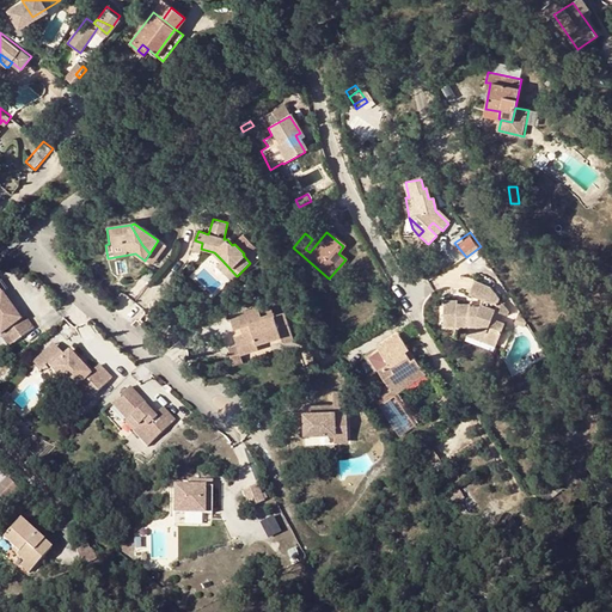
[(154,262),(166,246),(158,240),(150,254),(154,262)]
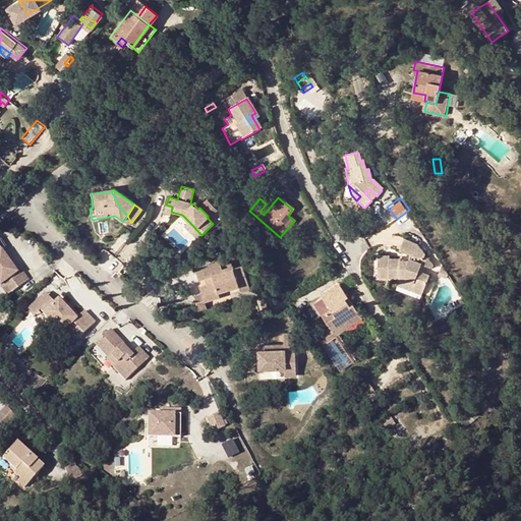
[(268,210),(264,207),(259,212),(264,215),(268,210)]
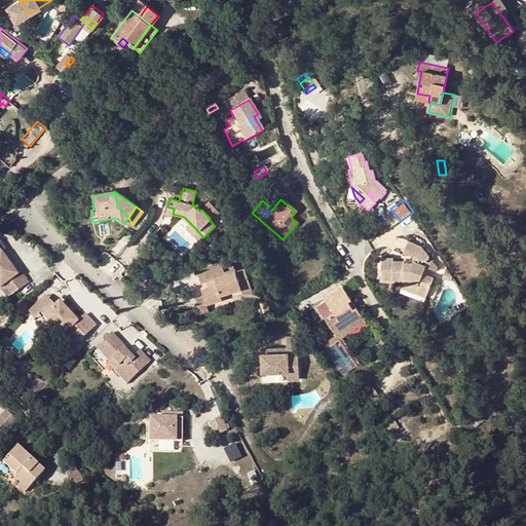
[(128,218),(124,224),(130,228),(133,225),(128,218)]
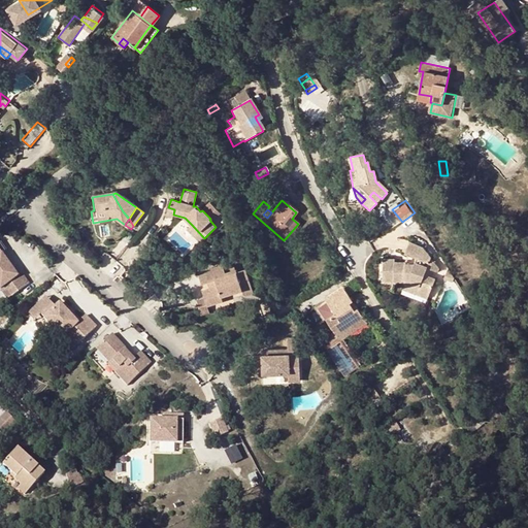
[(199,241),(204,238),(192,225),(187,229),(199,241)]
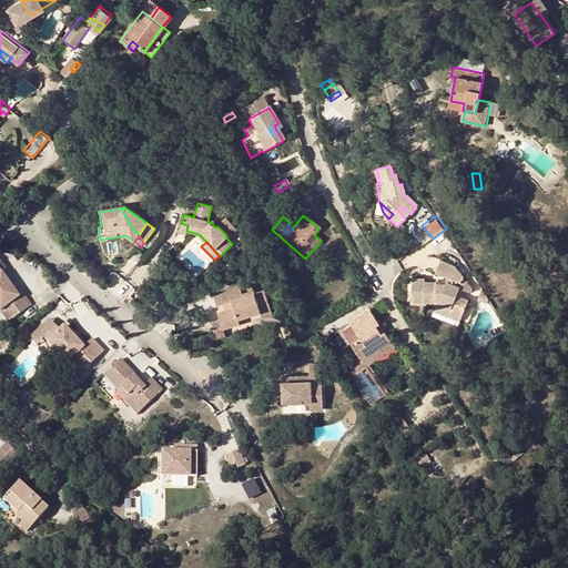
[(423,281),(411,280),(409,302),(437,304),(450,310),(448,314),(462,320),(468,303),(458,298),(460,290),(457,288),(459,283),(463,285),(465,279),(454,266),(437,261),(433,273),(444,277),(442,284),(434,287),(434,284),(423,283),(423,281)]
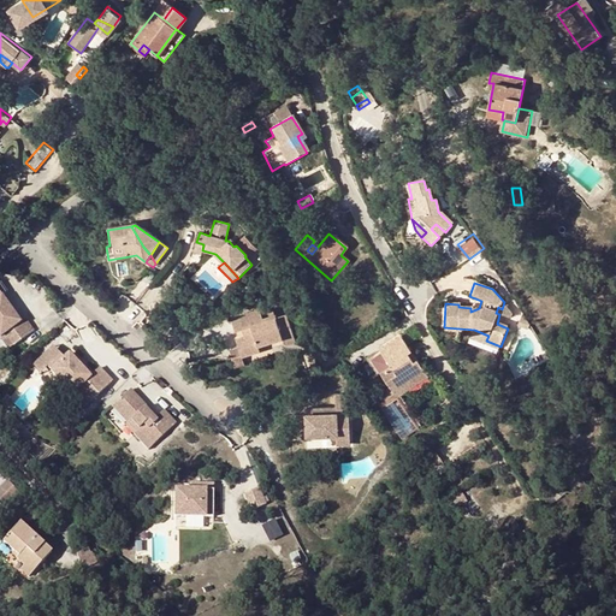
[(10,343),(15,349),(34,332),(24,321),(19,325),(0,302),(0,342),(11,333),(16,338),(10,343)]
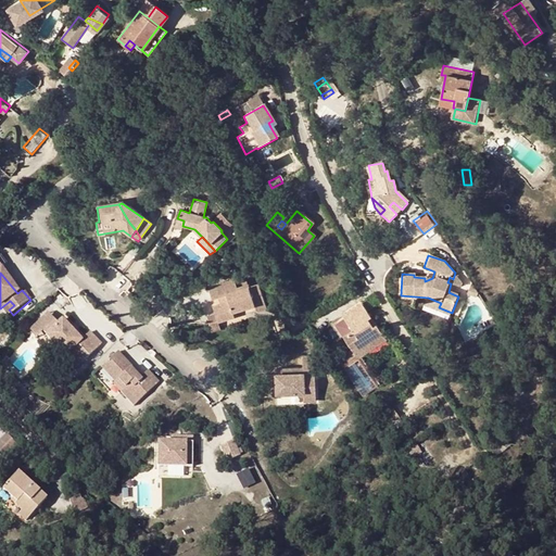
[(447,282),(451,283),(463,288),(465,283),(455,273),(453,279),(450,277),(447,282)]
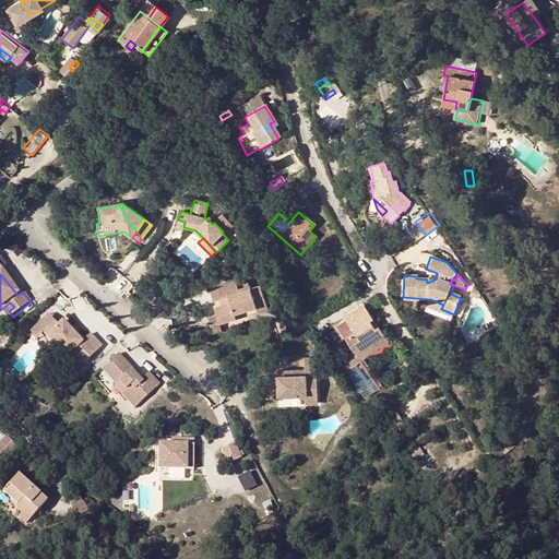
[(234,308),(229,310),(223,313),(230,328),(246,320),(244,316),(262,306),(272,300),(263,284),(256,287),(253,285),(242,289),(239,283),(215,295),(221,307),(226,305),(230,302),(234,308)]
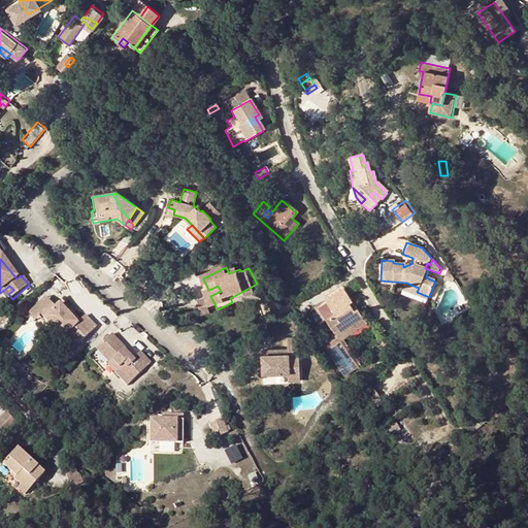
[(454,283),(447,272),(443,282),(452,285),(454,283)]
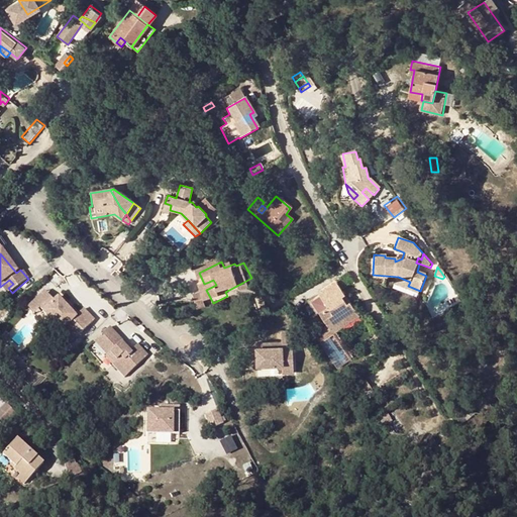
[(410,282),(398,277),(395,286),(418,295),(420,291),(408,286),(410,282)]
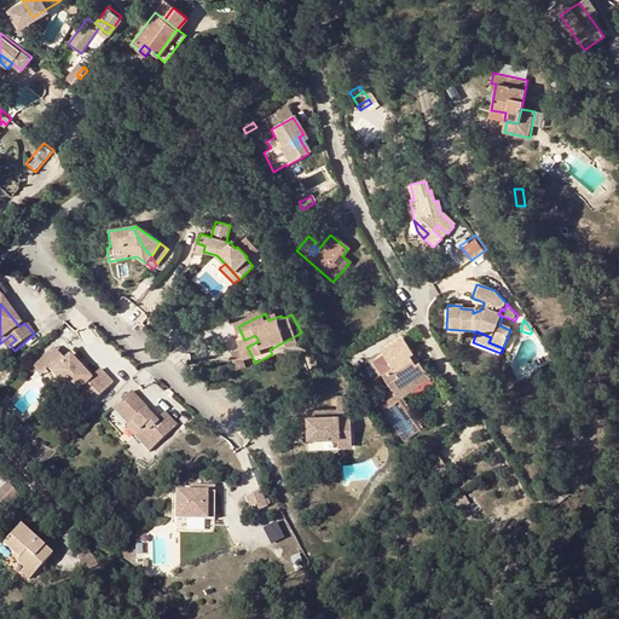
[(301,333),(290,339),(293,345),(305,339),(301,333)]
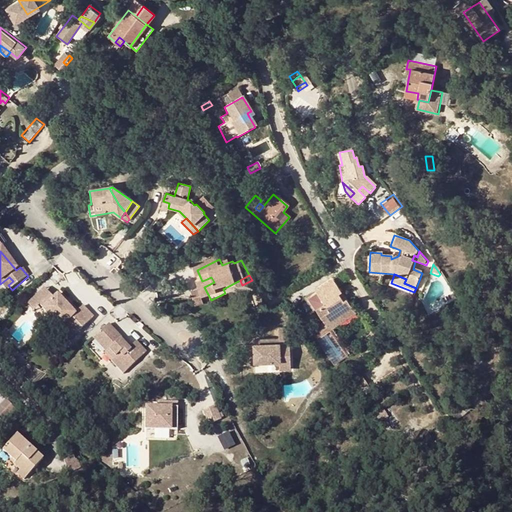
[(0,285),(7,294),(12,290),(8,285),(13,281),(9,277),(0,284),(0,285)]
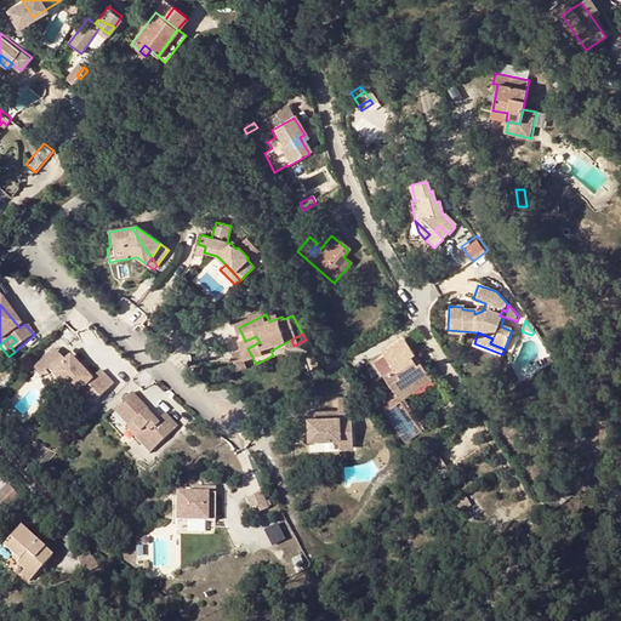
[(403,339),(382,352),(392,368),(382,375),(391,389),(376,399),(383,410),(398,400),(393,393),(425,374),(419,364),(415,366),(409,358),(414,355),(403,339)]
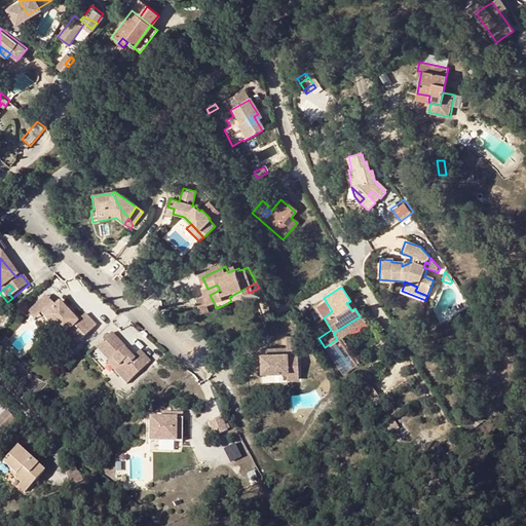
[(324,298),(311,306),(320,320),(324,317),(332,311),(324,298)]
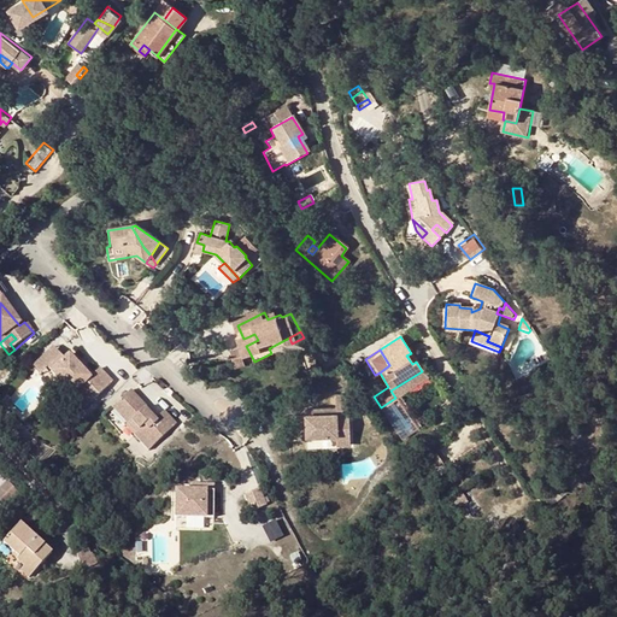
[(53,351),(34,370),(41,376),(47,371),(51,375),(64,362),(53,351)]
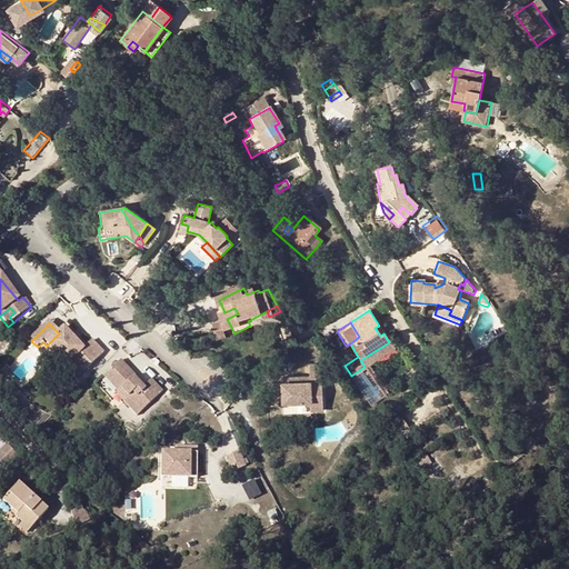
[(383,333),(379,326),(375,328),(380,336),(383,333)]
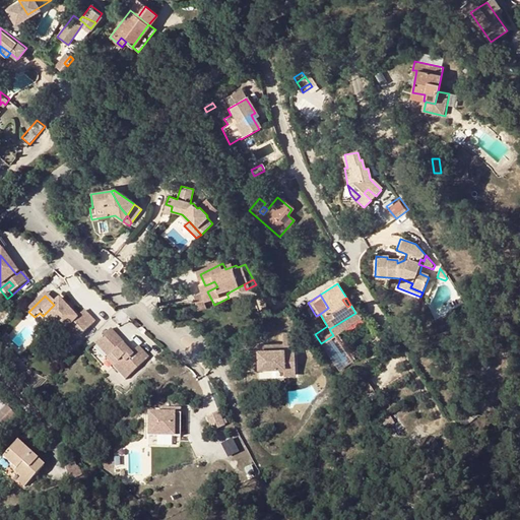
[(43,316),(62,335),(72,325),(77,330),(72,335),(78,341),(87,332),(78,318),(76,320),(58,301),(54,305),(43,316)]
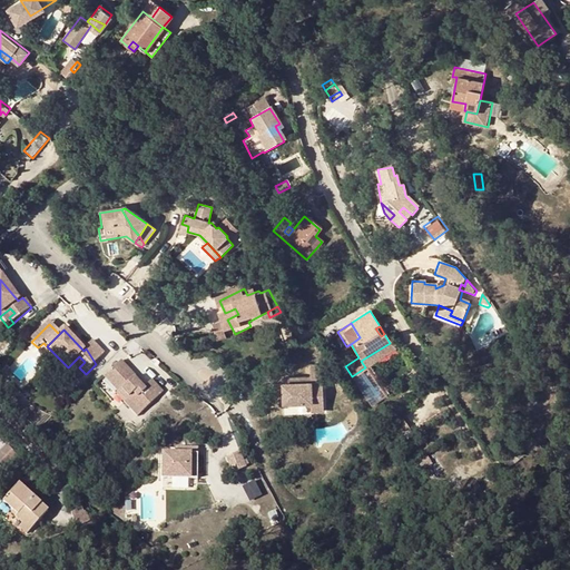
[(92,343),(86,349),(96,364),(105,355),(92,343)]
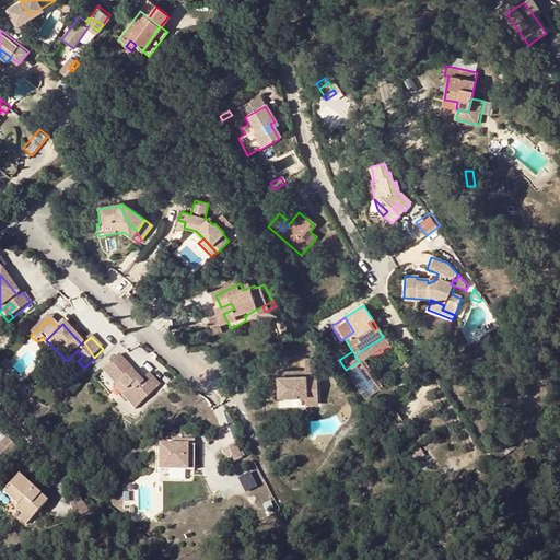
[(383,337),(354,354),(359,361),(387,343),(383,337)]
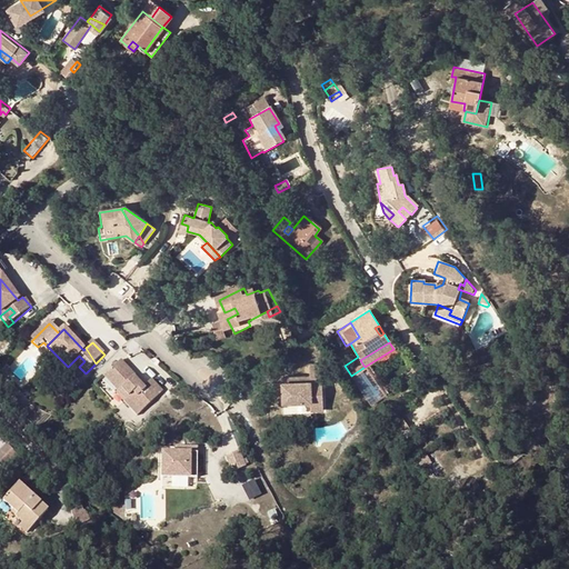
[(80,379),(86,373),(79,367),(85,361),(79,356),(68,367),(80,379)]
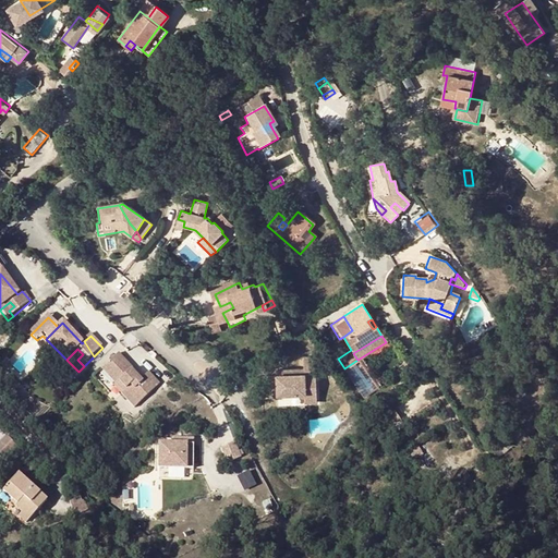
[(109,364),(104,370),(118,385),(122,380),(129,388),(122,395),(136,408),(160,385),(149,374),(143,380),(146,385),(141,390),(138,387),(136,389),(133,386),(141,378),(132,371),(134,368),(119,354),(109,364)]
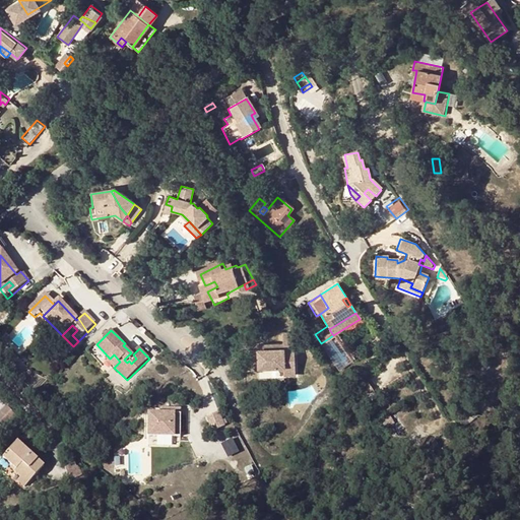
[(282,334),(282,346),(282,351),(275,351),(275,353),(258,354),(259,371),(283,370),(284,377),(295,377),(293,334),(282,334)]
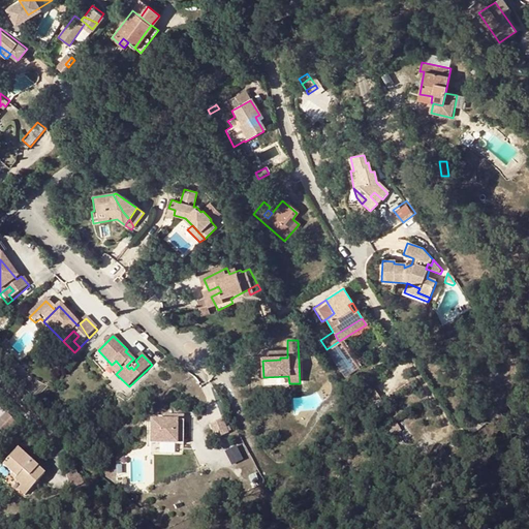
[(347,375),(360,366),(342,341),(331,349),(347,375)]
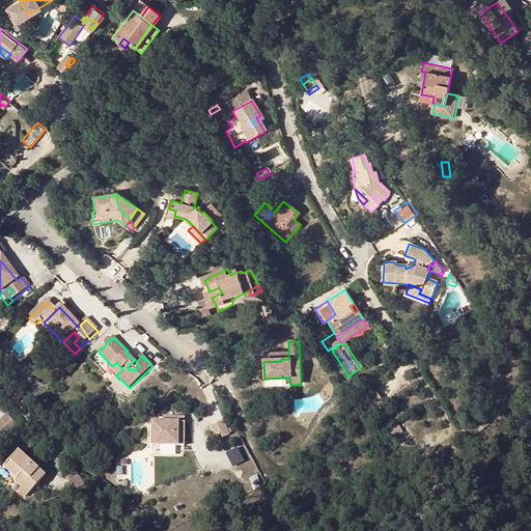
[(263,355),(263,362),(281,361),(281,359),(288,359),(288,354),(263,355)]
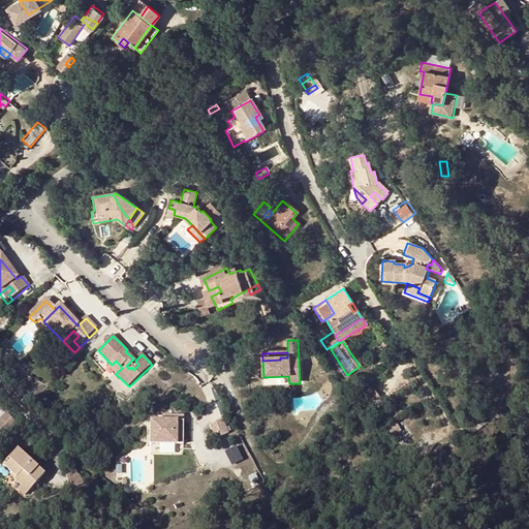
[(135,361),(133,359),(126,366),(129,369),(131,367),(133,370),(138,365),(135,361)]
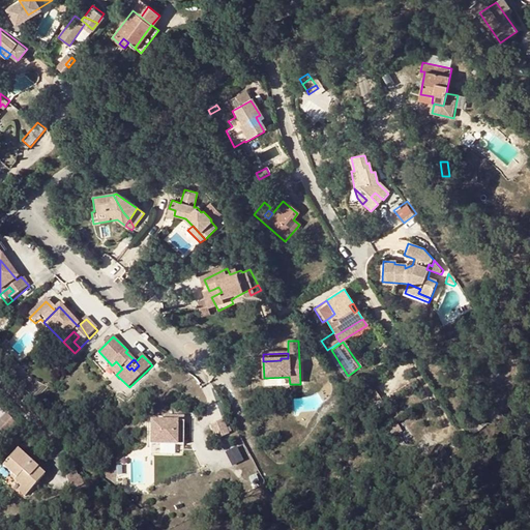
[(223,420),(209,425),(215,440),(229,435),(223,420)]
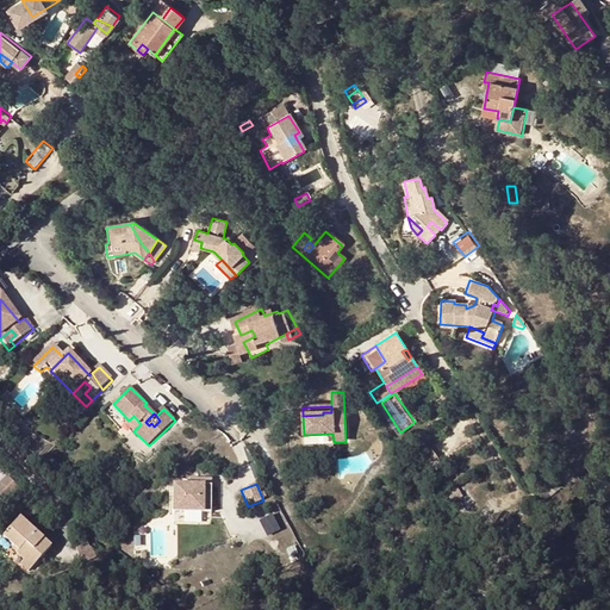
[(172,486),(172,512),(211,512),(211,486),(187,486),(182,486),(176,486),(172,486)]
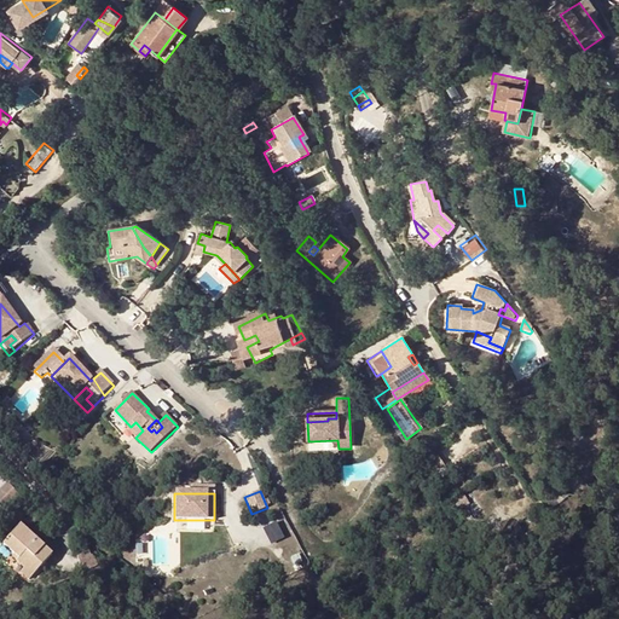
[(15,495),(3,507),(5,509),(17,497),(15,495)]
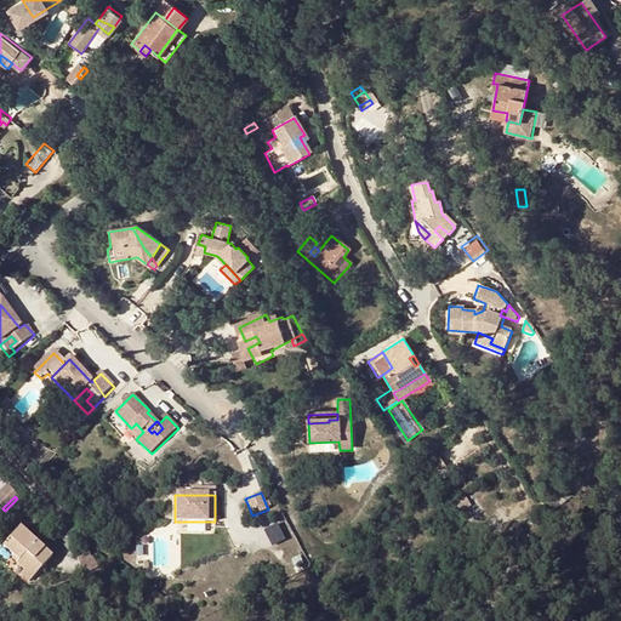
[(20,528),(3,547),(18,562),(16,564),(24,571),(21,576),(28,584),(52,557),(20,528)]
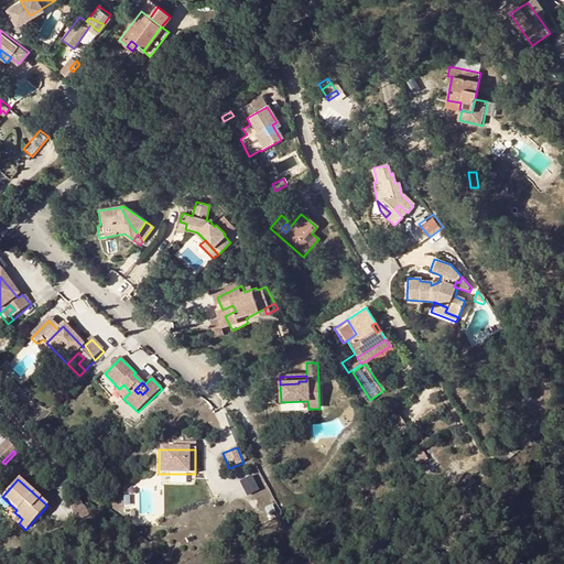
[(0,507),(11,517),(14,512),(17,510),(2,497),(0,499),(0,507)]
